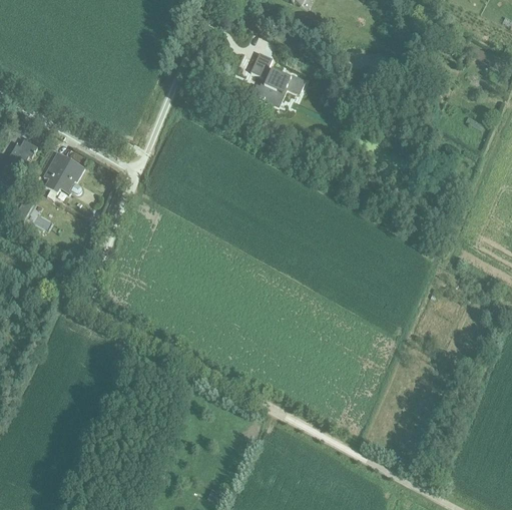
[(262,48),(249,72),(263,78),(256,93),(260,95),(262,91),(279,99),(278,102),(279,103),(281,100),(290,104),(298,88),(301,90),(305,81),(292,75),(291,76),(281,73),(282,71),(269,66),(275,54),(262,48)]
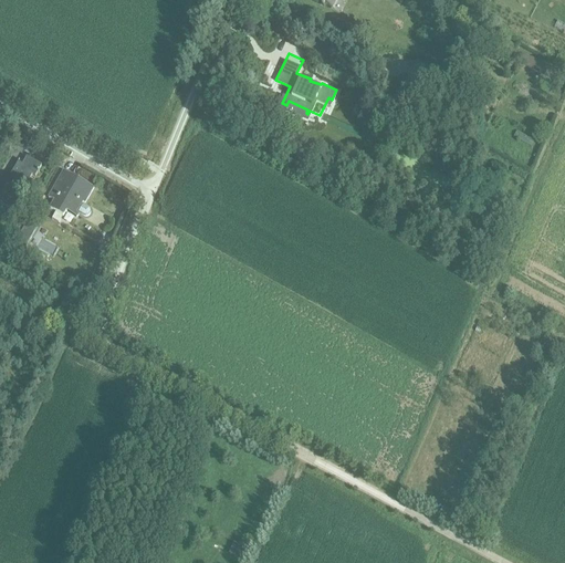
[(6,184),(0,193),(0,198),(16,207),(24,193),(17,189),(21,179),(27,183),(31,173),(34,174),(41,163),(25,154),(21,162),(18,159),(4,183),(6,184)]
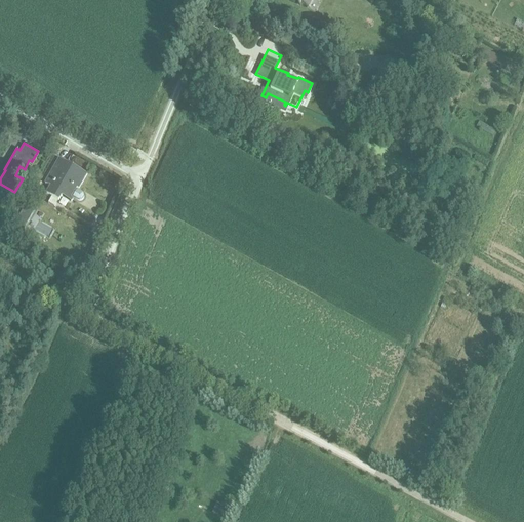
[(58,156),(44,182),(49,184),(45,191),(51,194),(47,201),(53,204),(57,198),(58,199),(62,194),(71,200),(73,197),(71,196),(72,195),(79,198),(82,197),(83,195),(83,192),(76,187),(77,186),(78,187),(86,172),(85,171),(85,173),(69,164),(70,162),(58,156)]
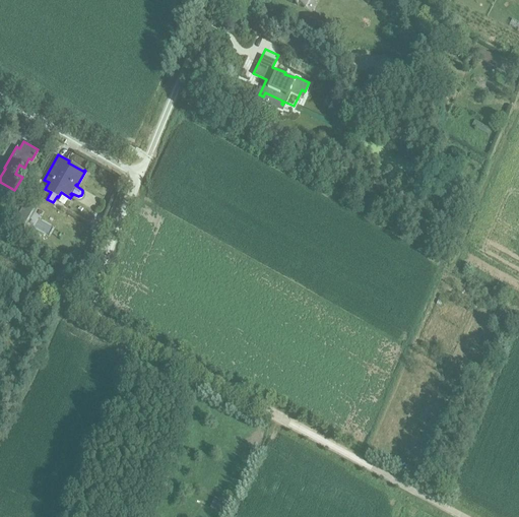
[(24,201),(12,221),(21,227),(34,206),(24,201)]
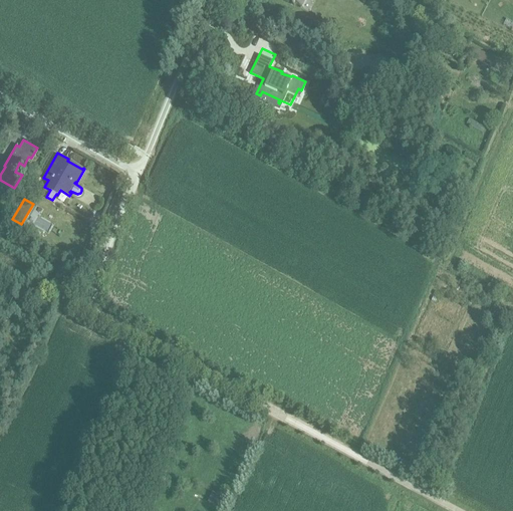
[(33,223),(53,231),(56,223),(36,216),(33,223)]
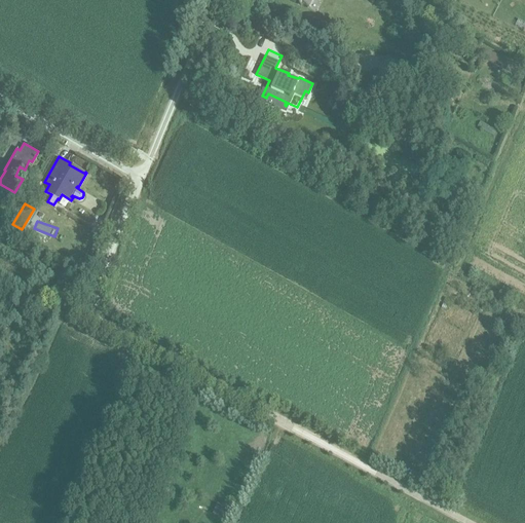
[(217,502),(212,512),(227,518),(231,509),(217,502)]
